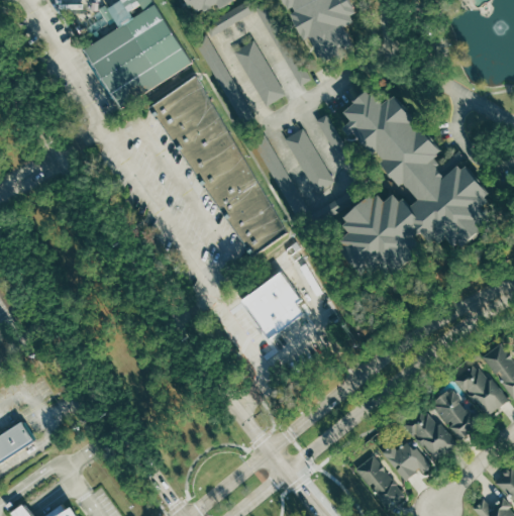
[(149,0),(191,66),(117,111),(78,47),(114,25),(103,7),(113,0),(149,0)]
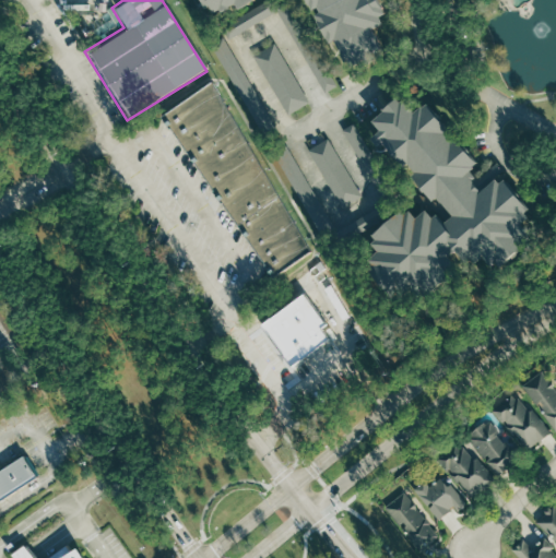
[(380,49),(347,66),(334,40),(329,44),(314,15),(319,12),(316,8),(311,10),(306,0),(252,0),(237,9),(235,4),(221,12),(220,9),(213,12),(210,6),(205,8),(200,0),(377,0),(385,13),(379,16),(382,24),(371,31),(380,49)]
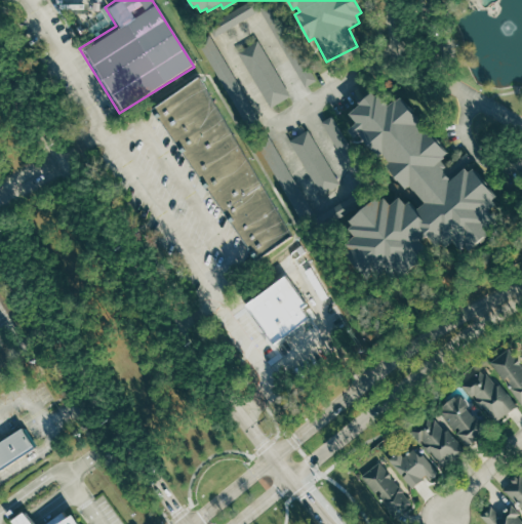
[(247,3),(206,27),(212,38),(253,14),(247,3)]
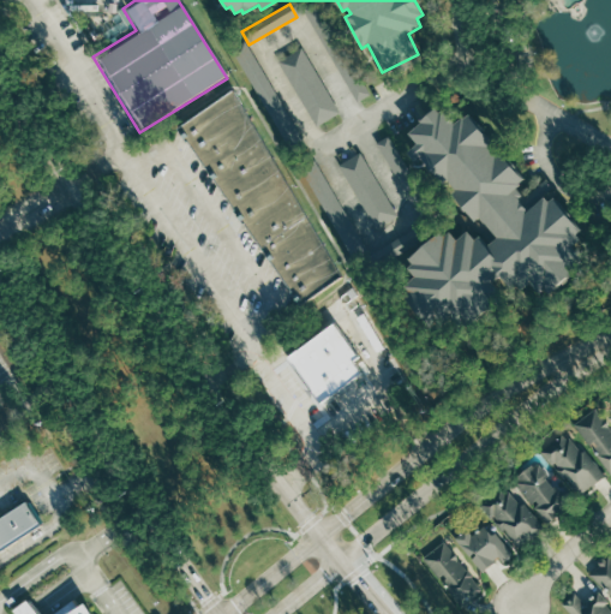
[(233,48),(241,64),(239,66),(253,93),(265,85),(243,42),(233,48)]
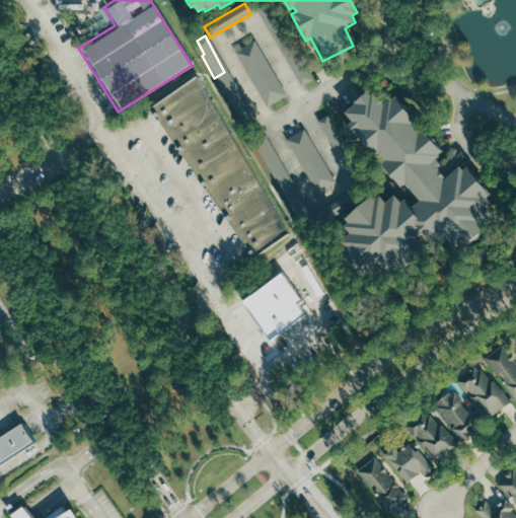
[(264,108),(284,96),(253,42),(233,53),(264,108)]
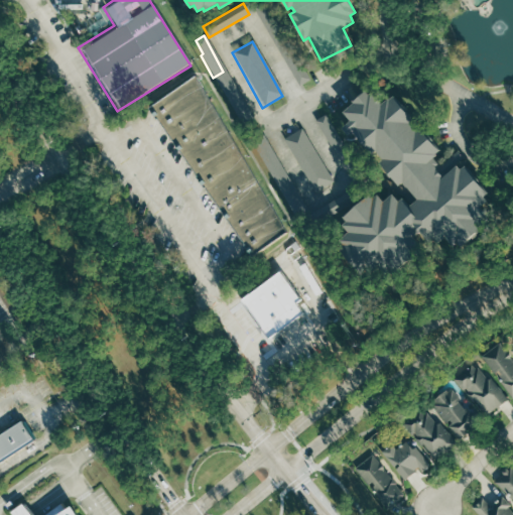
[(285,231),(250,257),(148,108),(195,75),(285,231)]
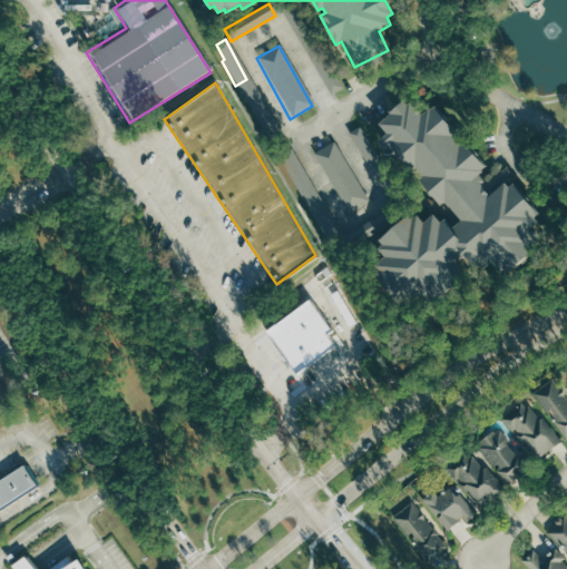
[(512,183),(539,212),(535,216),(538,221),(530,229),(539,241),(534,246),(536,249),(510,272),(507,267),(500,273),(491,263),(484,270),(479,264),(476,267),(466,255),(458,262),(465,270),(455,278),(458,283),(440,300),(436,294),(424,305),(417,296),(410,304),(401,294),(397,298),(375,274),(379,270),(374,264),(384,256),(379,249),(383,245),(380,241),(409,215),(412,219),(418,215),(424,223),(432,215),(441,223),(446,218),(453,227),(460,221),(446,203),(441,206),(419,180),(423,176),(414,166),(410,170),(389,145),(384,149),(379,140),(388,134),(379,123),(404,100),(408,105),(410,102),(421,115),(429,109),(431,111),(436,107),(456,130),(451,135),(459,144),(465,141),(486,166),(481,170),(482,173),(479,175),(484,182),(480,185),(490,195),(505,184),(508,187),(512,183)]
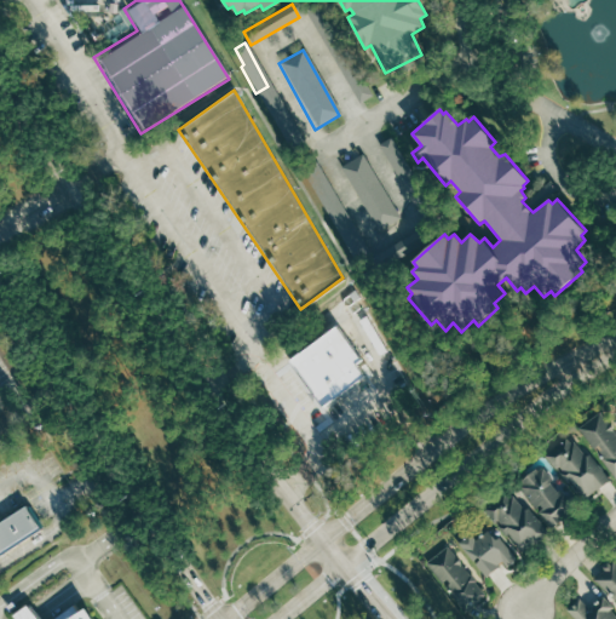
[(340,167),(376,231),(398,218),(362,155),(340,167)]
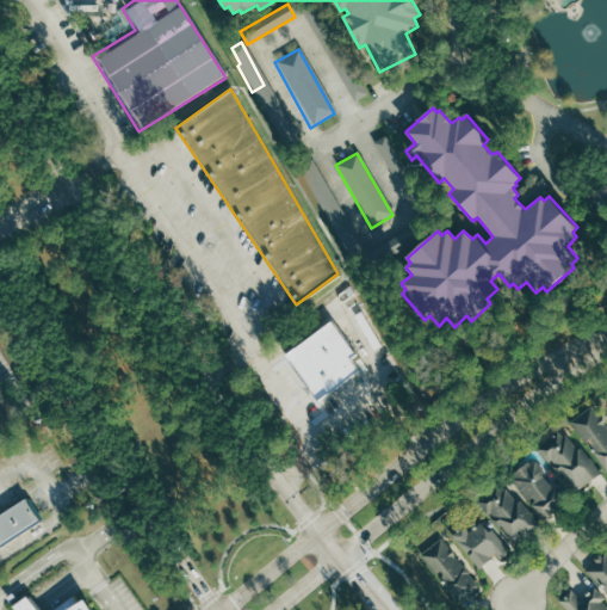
[(322,220),(338,213),(315,160),(299,166),(322,220)]
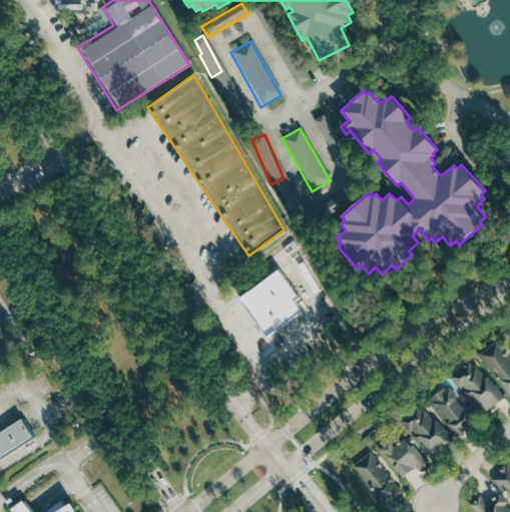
[(275,271),(298,299),(292,304),(298,311),(267,335),(260,326),(245,307),(238,299),(275,271)]
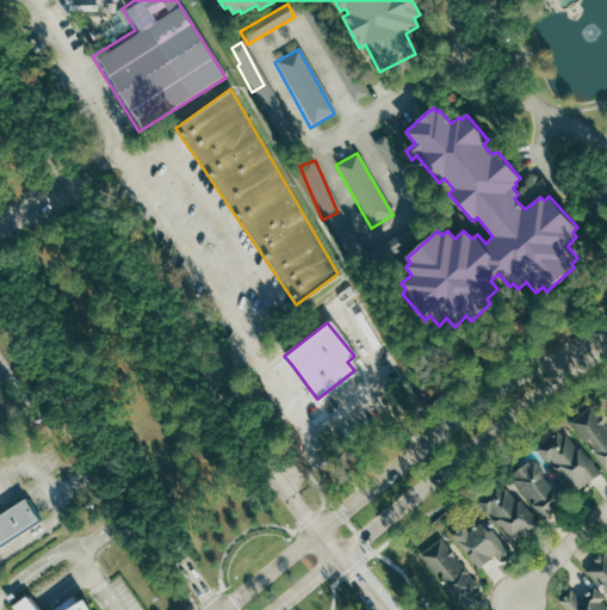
[(292,365),(272,382),(261,390),(278,412),(289,404),(309,388),(292,365)]
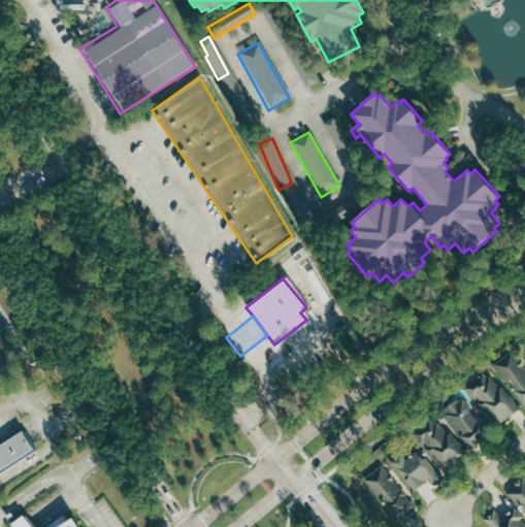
[(488,362),(518,407),(524,402),(524,375),(507,350),(488,362)]
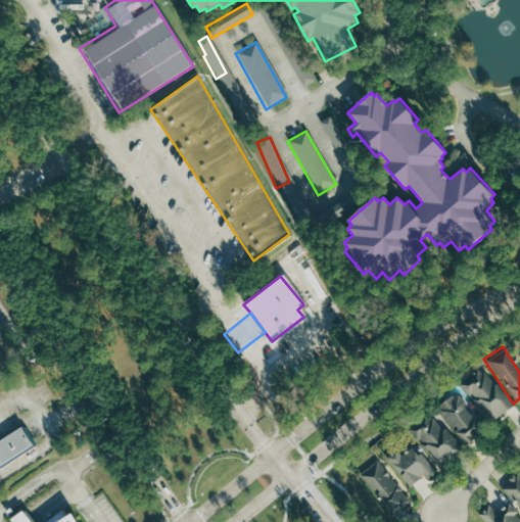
[(454,381),(473,365),(505,402),(485,419),(454,381)]
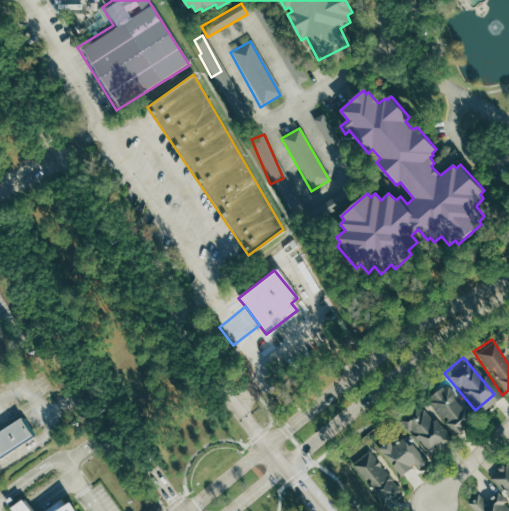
[(422,400),(448,430),(467,414),(441,384),(422,400)]
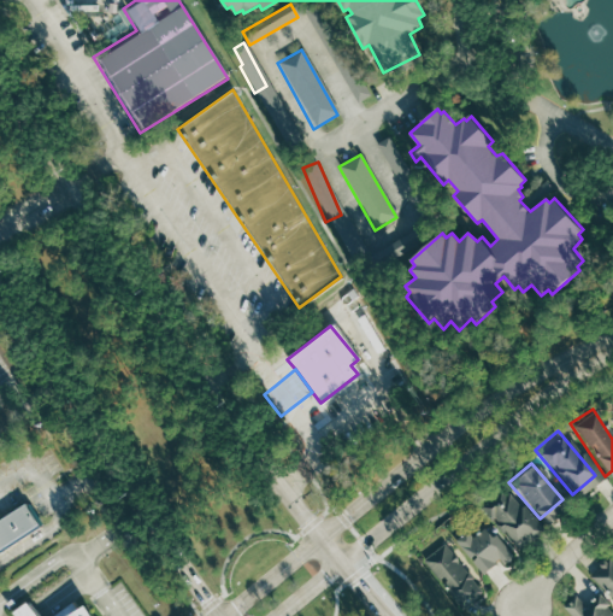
[(477,508),(501,487),(537,528),(513,549),(477,508)]
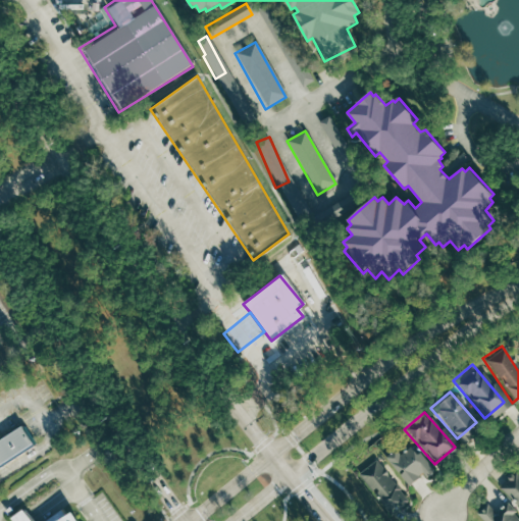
[(0,436),(18,424),(30,440),(33,445),(0,466),(0,436)]
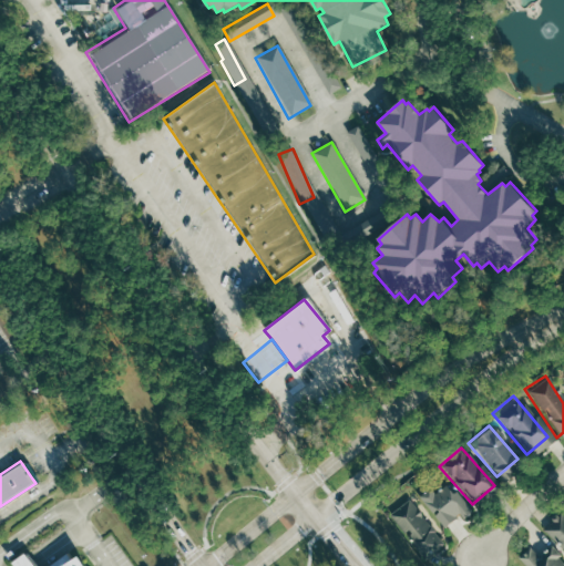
[(408,498),(436,531),(462,508),(442,484),(430,494),(423,485),(408,498)]
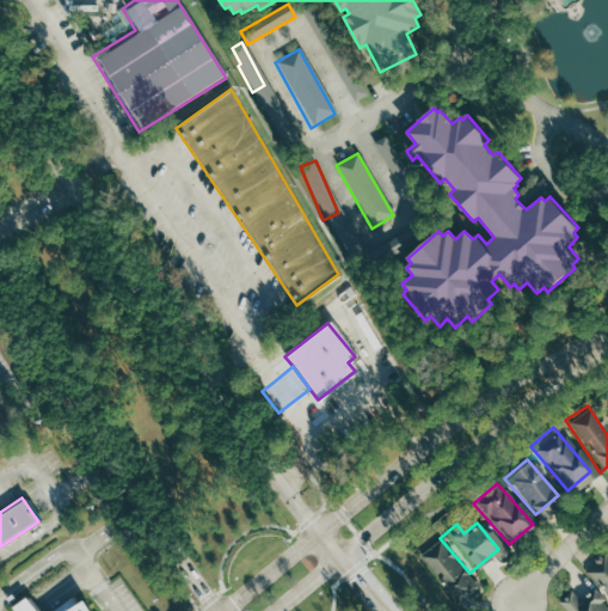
[(435,538),(473,586),(453,602),(416,554),(435,538)]
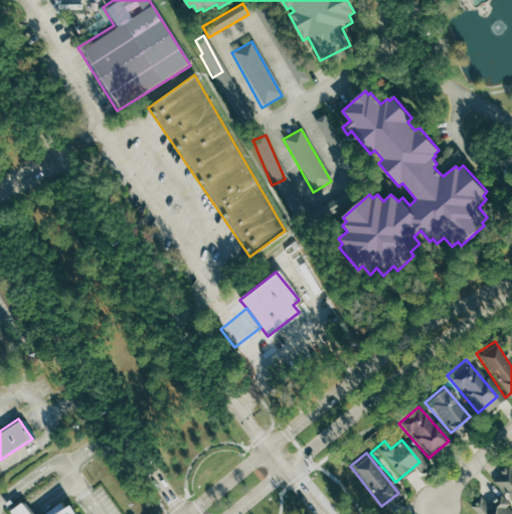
[(492,481),(511,501),(511,469),(508,465),(492,481)]
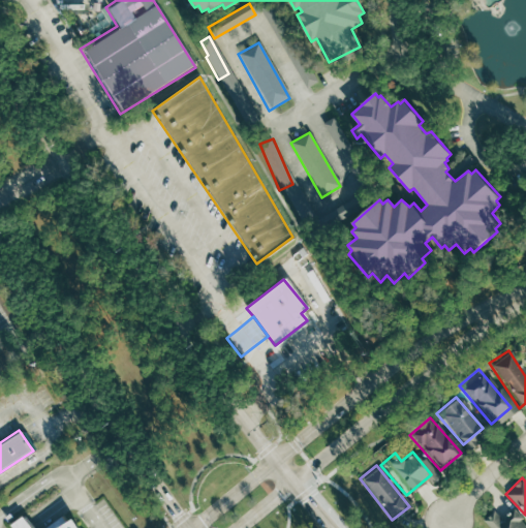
[(483,520),(490,527),(525,527),(512,510),(500,521),(493,511),(483,520)]
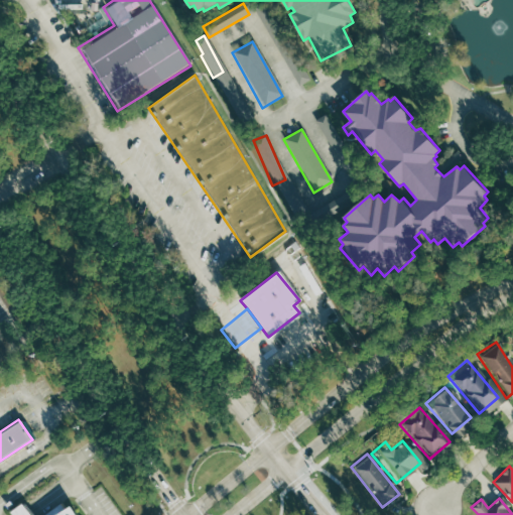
[(41,514),(59,502),(65,509),(70,505),(75,514),(41,514)]
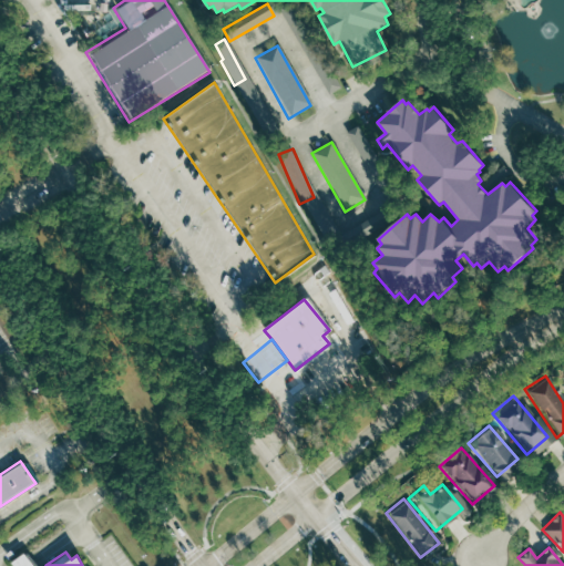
[(31,565),(30,564),(27,557),(23,554),(10,563),(12,565),(31,565)]
